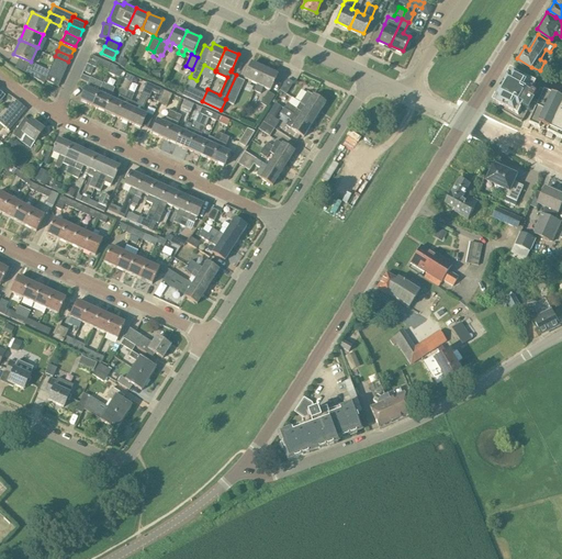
[(63,73),(68,62),(55,56),(51,67),(63,73)]
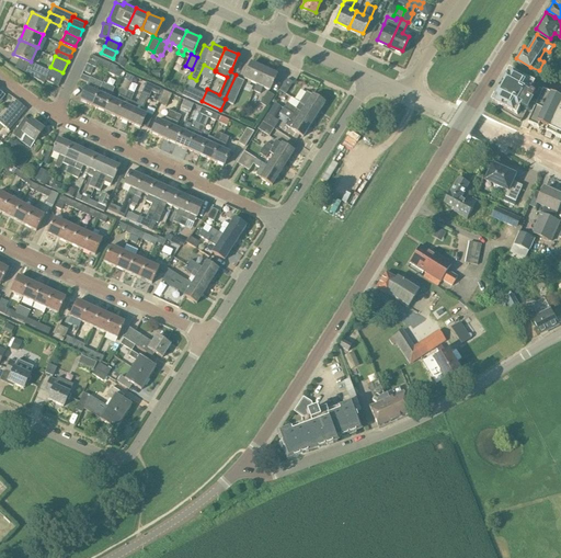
[(109,68),(111,61),(99,56),(95,63),(109,68)]
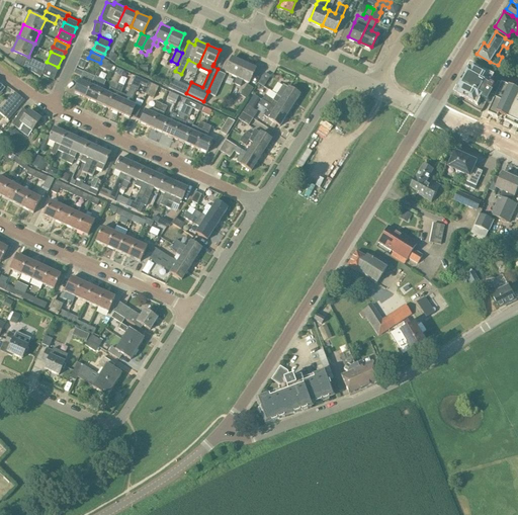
[(237,75),(243,61),(232,56),(225,69),(237,75)]
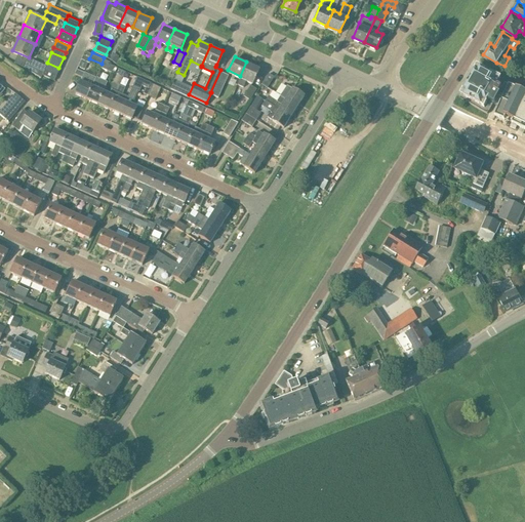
[(46,64),(32,57),(30,64),(28,68),(41,76),(42,73),(44,68),(46,64)]
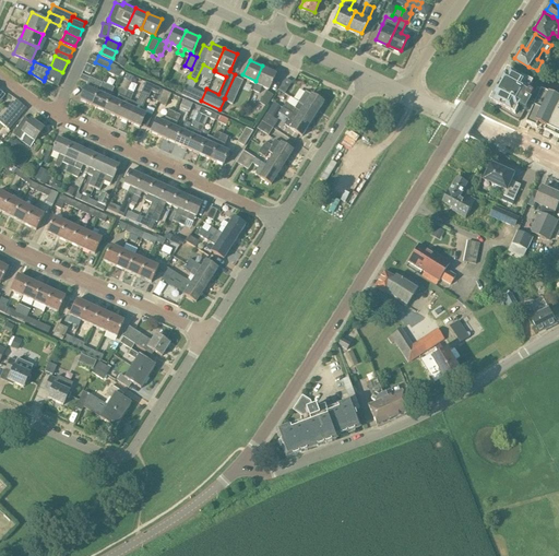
[(85,61),(82,68),(90,71),(93,64),(85,61)]
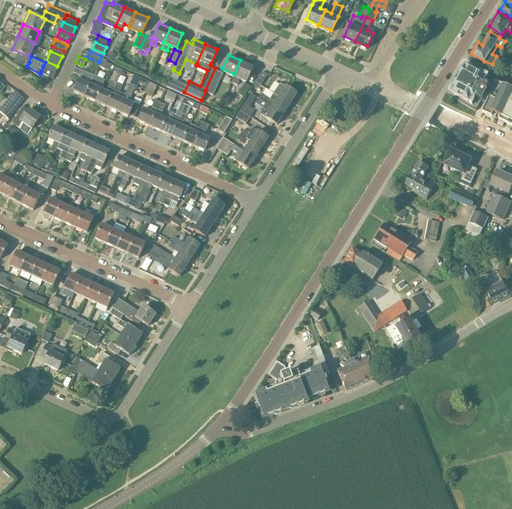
[(101,56),(99,62),(100,62),(99,64),(104,66),(106,61),(107,58),(101,56)]
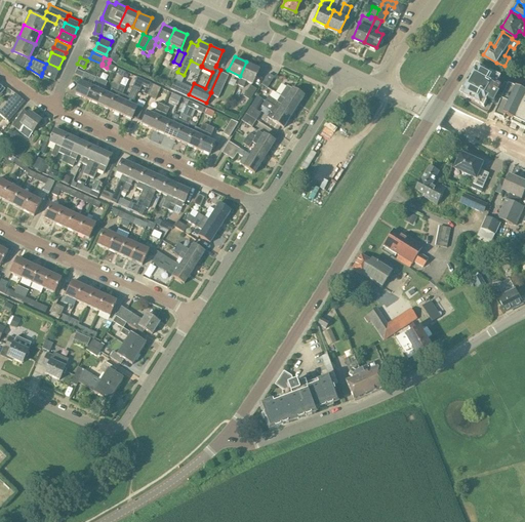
[(246,62),(240,76),(237,82),(243,85),(246,79),(252,81),(258,67),(246,62)]
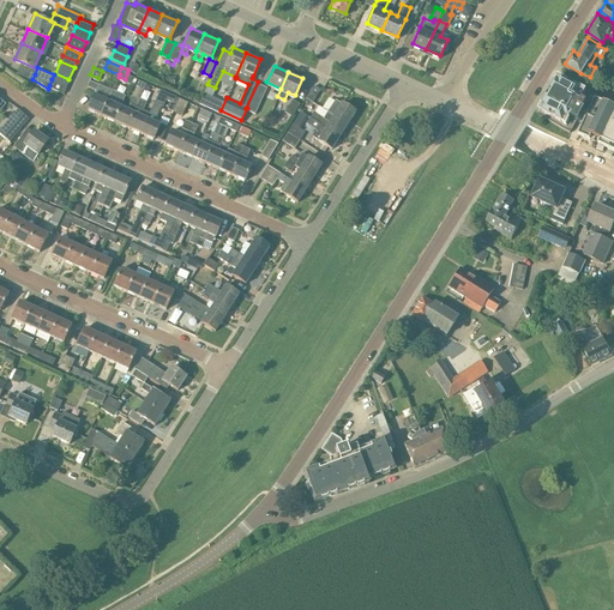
[(66,86),(68,79),(55,73),(54,74),(52,79),(66,86)]
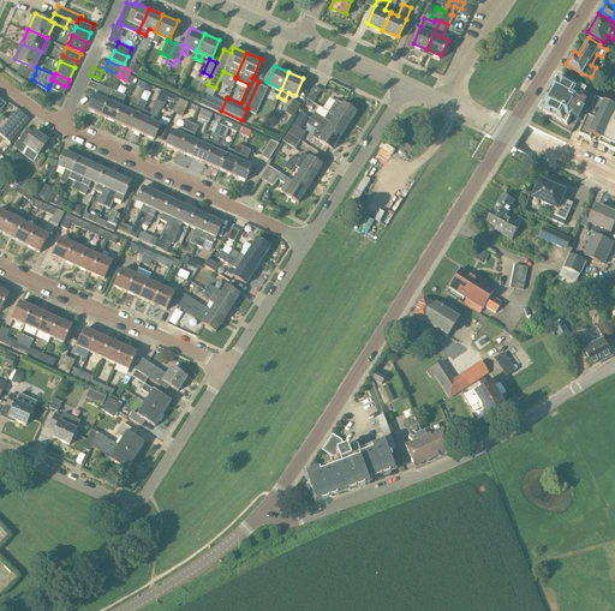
[(579,119),(589,101),(585,99),(584,100),(583,99),(587,88),(577,82),(563,75),(562,75),(563,76),(561,81),(556,78),(550,88),(549,91),(543,101),(548,103),(545,108),(544,108),(543,108),(568,123),(574,112),(575,113),(574,115),(578,118),(579,119)]
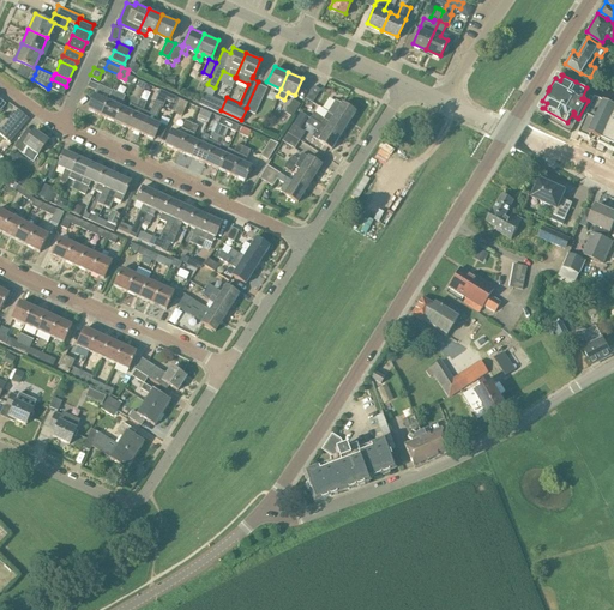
[(110,92),(112,88),(90,78),(88,84),(96,89),(95,92),(88,108),(101,114),(110,92)]
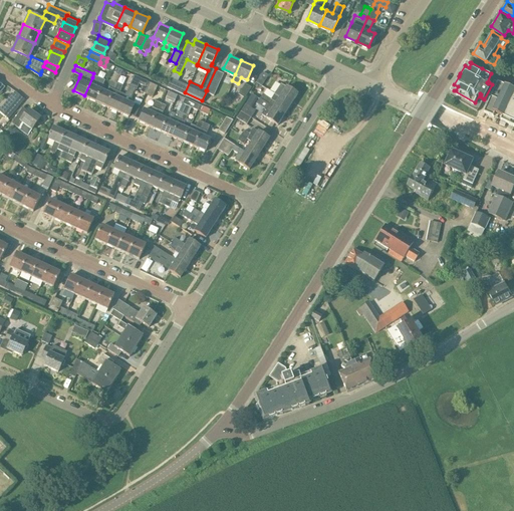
[(113,70),(119,73),(122,68),(115,65),(113,70)]
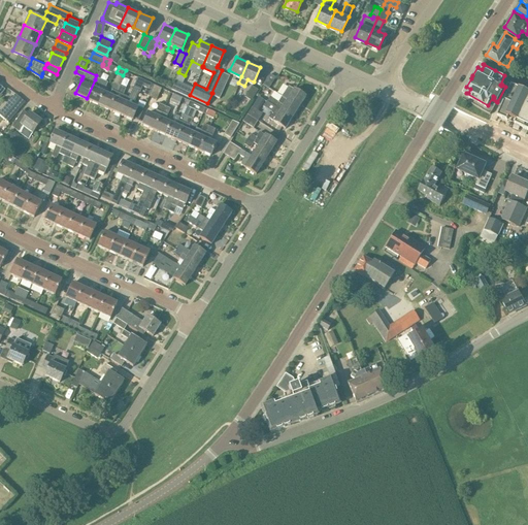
[(55,78),(57,74),(44,68),(42,73),(55,78)]
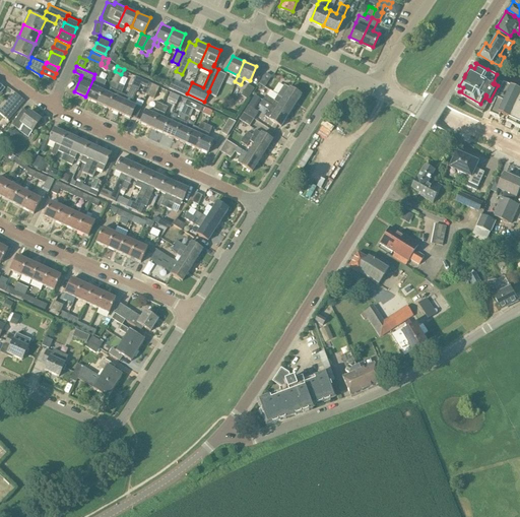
[(208,91),(209,91),(216,94),(226,72),(218,69),(208,91)]
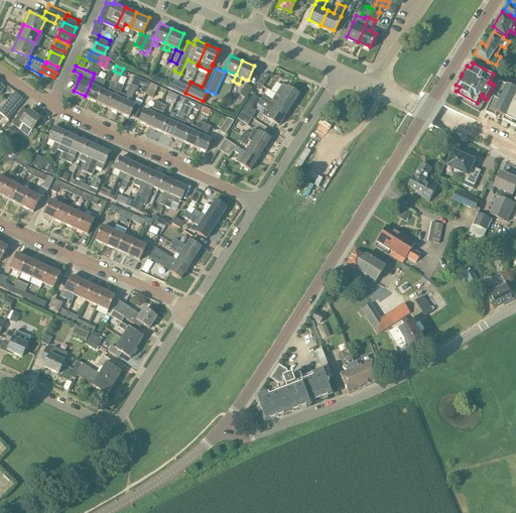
[(262,84),(269,74),(264,70),(257,81),(262,84)]
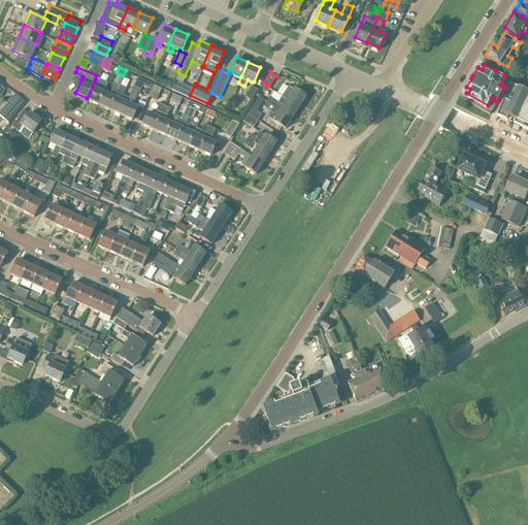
[(149,93),(154,83),(152,81),(137,75),(128,95),(129,95),(121,112),(132,119),(133,116),(138,119),(143,108),(133,103),(139,90),(140,90),(142,84),(146,86),(144,91),(149,93)]
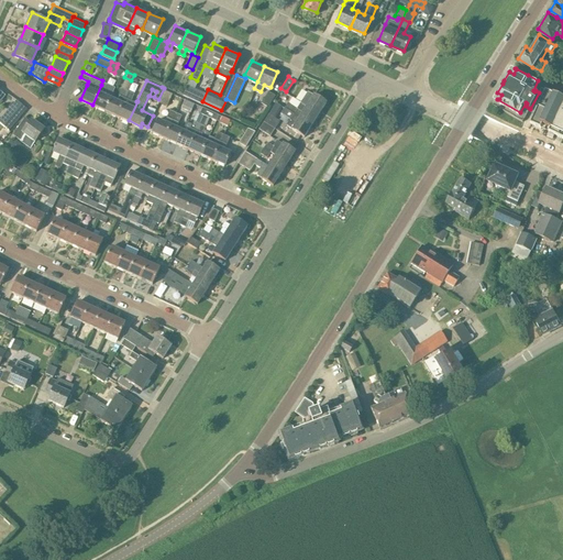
[(113,90),(101,85),(92,105),(105,109),(110,96),(111,96),(113,90)]
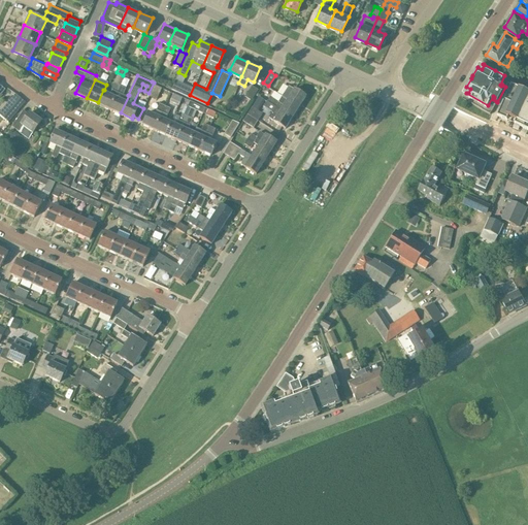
[(185,83),(177,79),(173,88),(180,92),(185,83)]
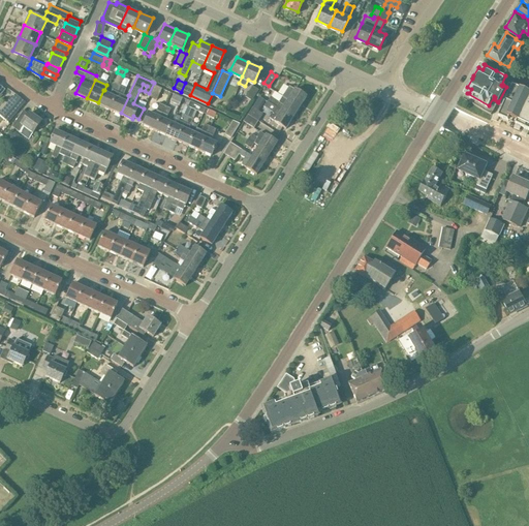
[(109,107),(120,83),(115,81),(110,93),(104,90),(103,90),(98,102),(109,107)]
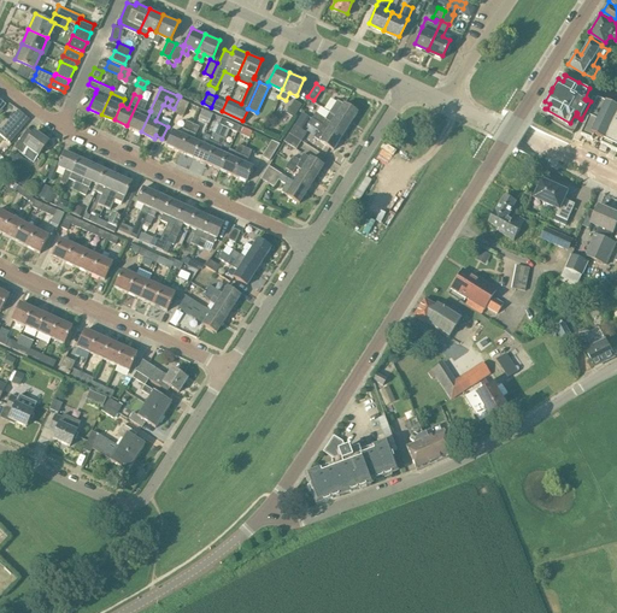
[(151,111),(150,111),(144,107),(147,100),(140,96),(127,125),(141,131),(151,111)]
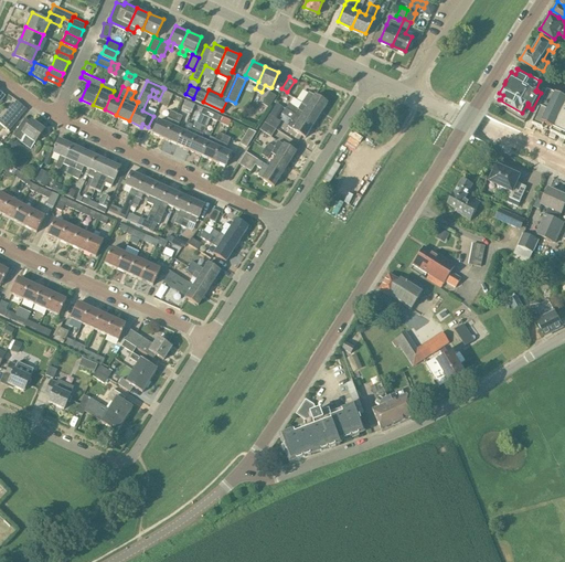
[(164,88),(159,99),(168,104),(173,92),(164,88)]
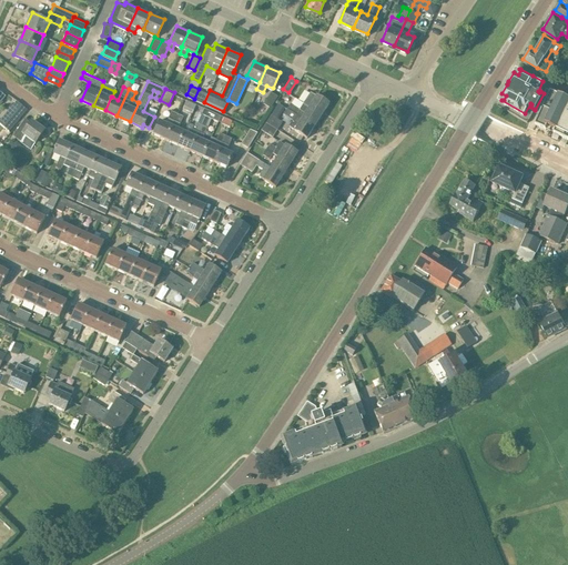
[(274,99),(277,94),(271,90),(263,101),(271,106),(274,99)]
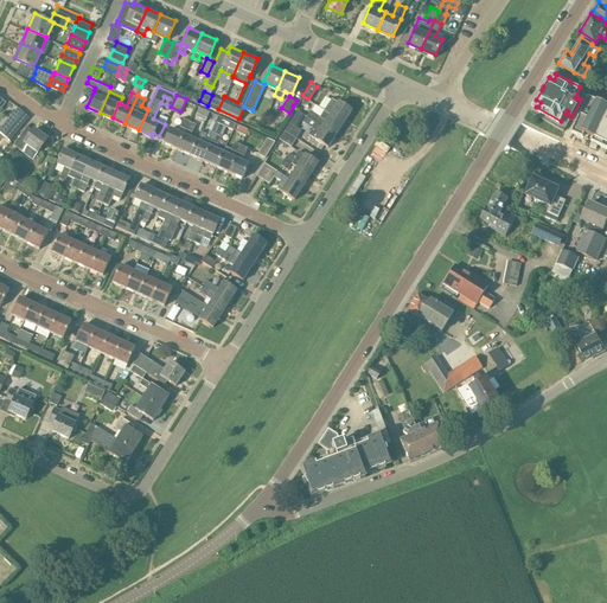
[(324,108),(344,120),(351,108),(338,100),(332,96),(324,108)]
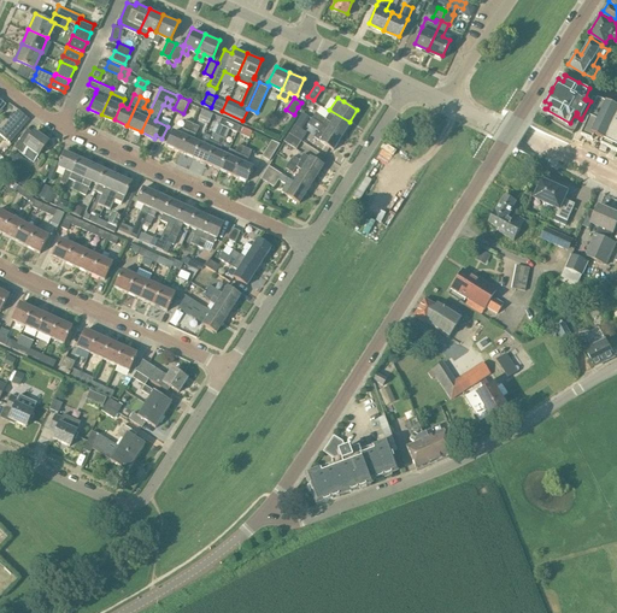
[(598,140),(613,107),(598,100),(595,104),(587,122),(582,133),(594,137),(595,134),(599,135),(598,140)]
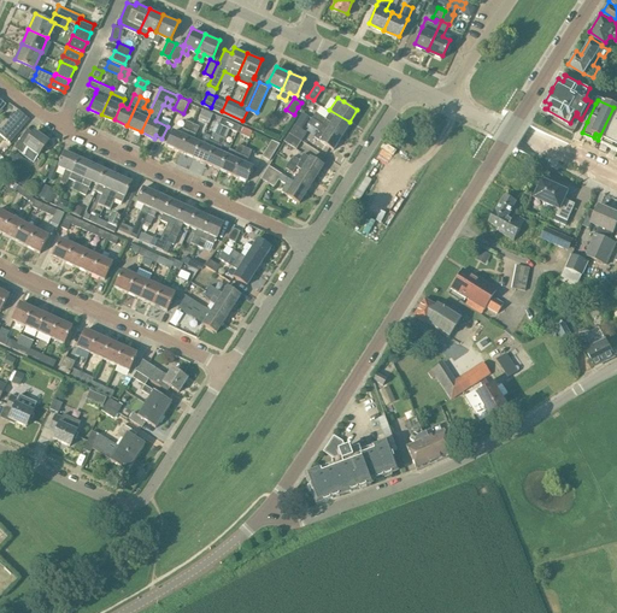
[(595,104),(591,101),(581,119),(583,121),(587,122),(595,104)]
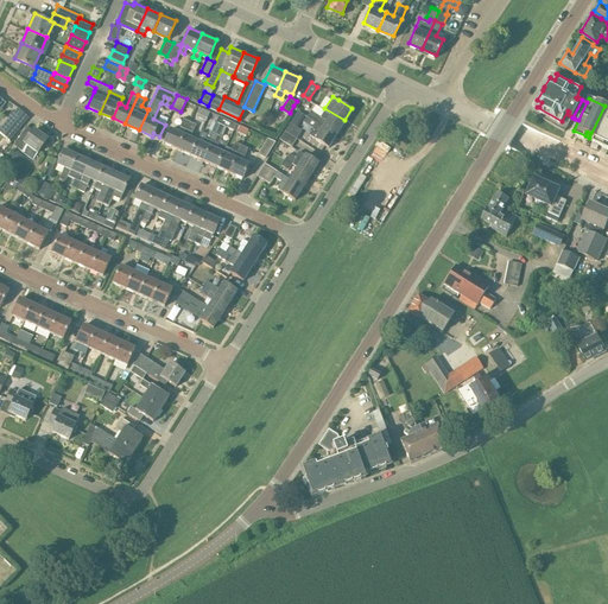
[(206,119),(207,116),(210,109),(200,105),(196,114),(206,119)]
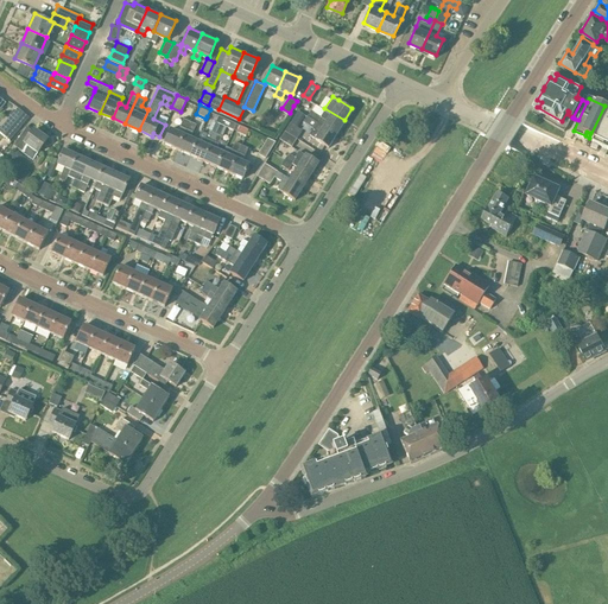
[(607,107),(605,106),(589,138),(591,134),(595,135),(594,139),(607,146),(607,107)]
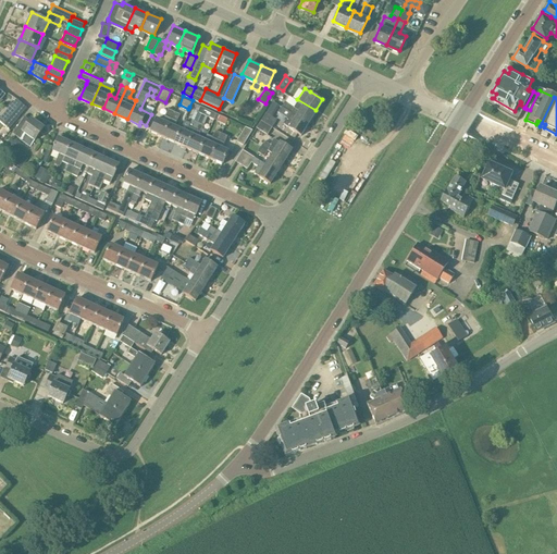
[(316,110),(297,99),(294,105),(285,99),(282,105),(308,121),(316,110)]
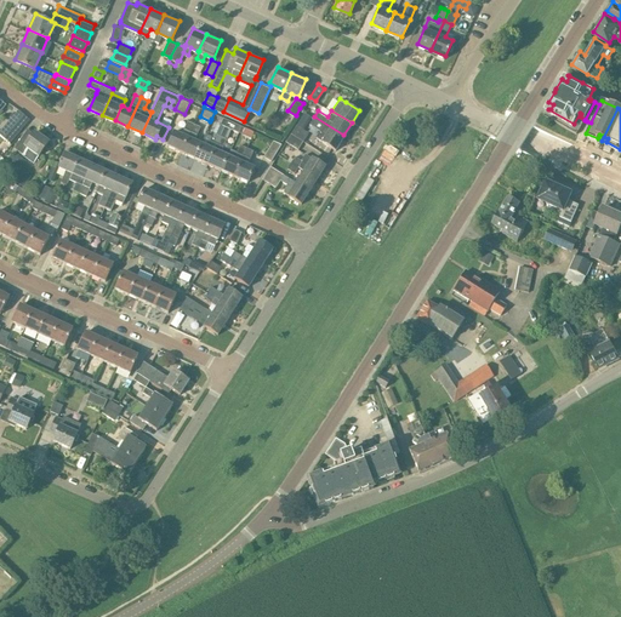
[(336,148),(343,135),(314,116),(309,123),(320,129),(315,136),(322,140),(336,148)]
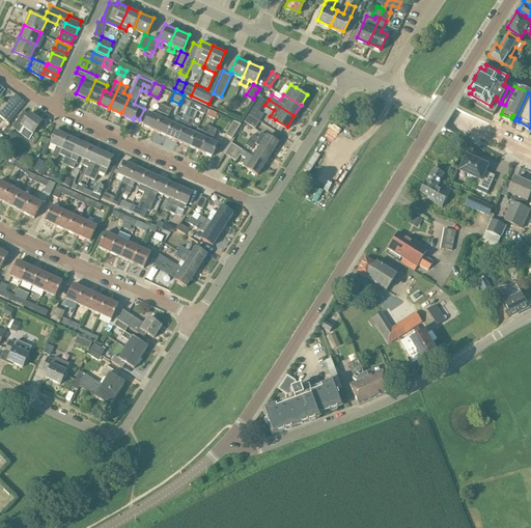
[(0,113),(3,116),(14,105),(8,101),(0,109),(0,113)]
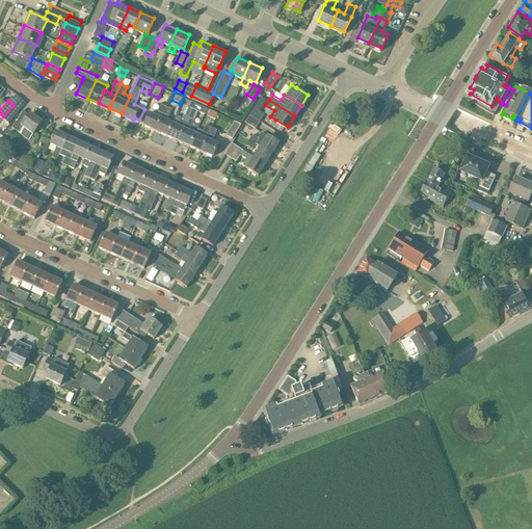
[(197,109),(204,112),(205,112),(207,107),(195,102),(194,101),(191,107),(197,109)]
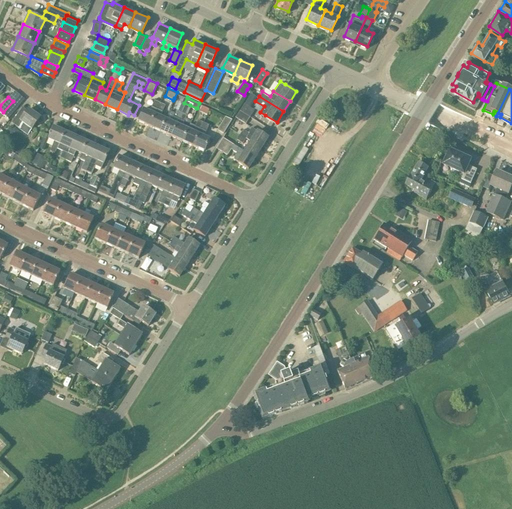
[(148,124),(159,100),(154,98),(149,109),(144,107),(138,119),(148,124)]
